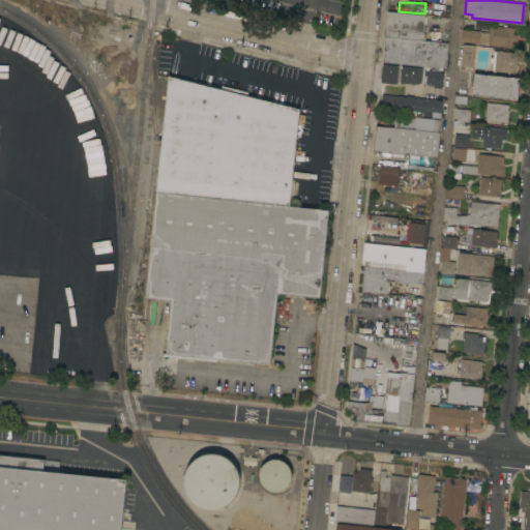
[(385,36),(386,28),(385,27),(387,11),(424,15),(424,17),(425,17),(425,24),(423,24),(422,40),(385,36)]
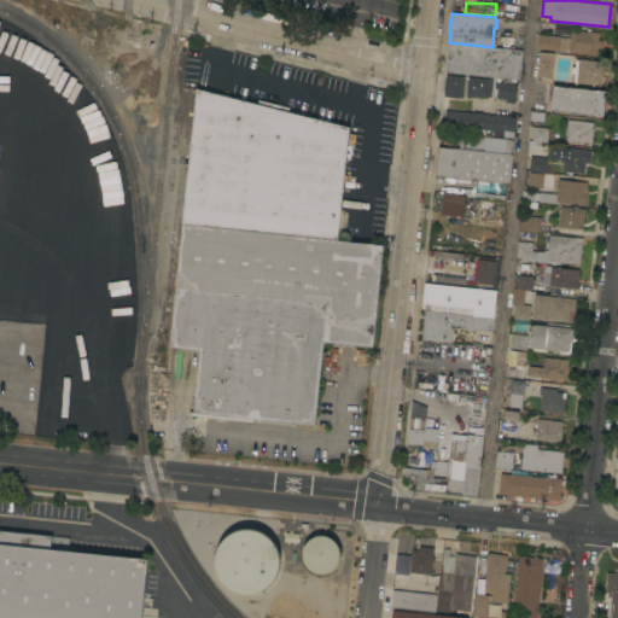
[(563,24),(561,31),(559,30),(558,35),(541,33),(542,22),(563,24)]
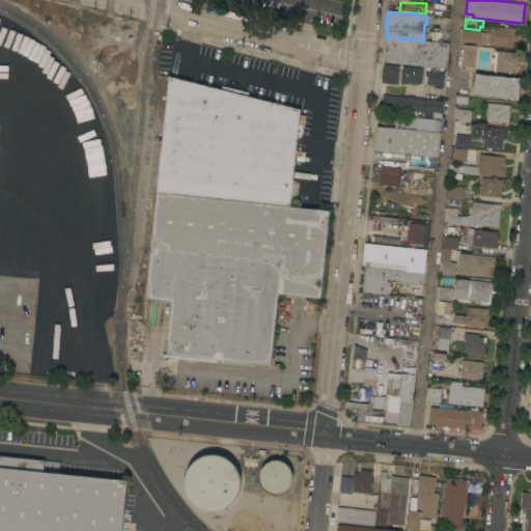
[(460,44),(462,29),(490,32),(490,26),(504,27),(504,26),(513,27),(513,34),(516,34),(516,40),(512,40),(512,48),(502,47),(502,46),(490,45),(488,46),(460,44)]
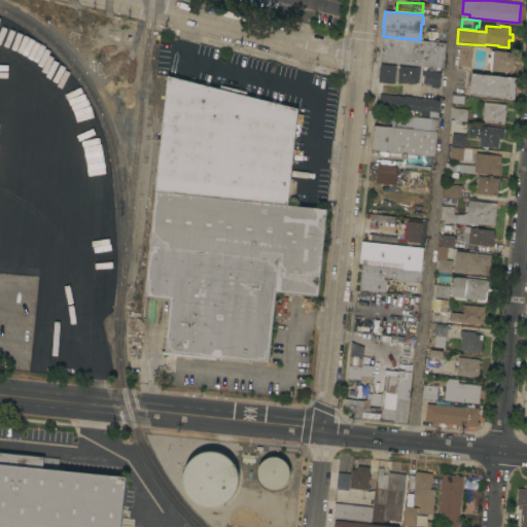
[(380,62),(382,36),(383,36),(420,40),(445,42),(443,68),(418,65),(380,62)]
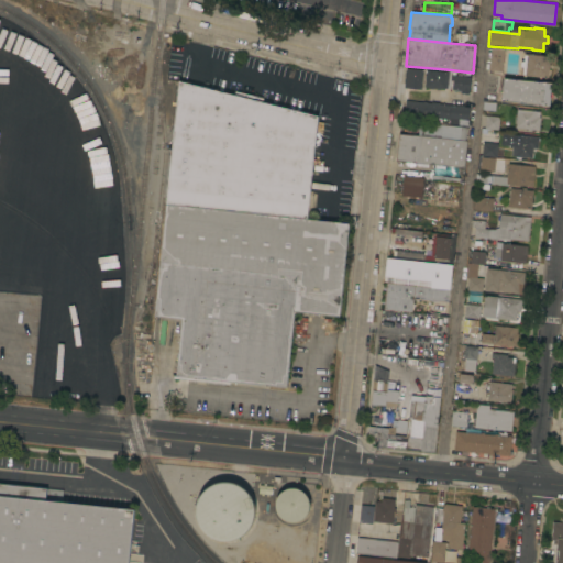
[(501,72),(492,70),(492,73),(487,72),(489,47),(504,48),(501,72)]
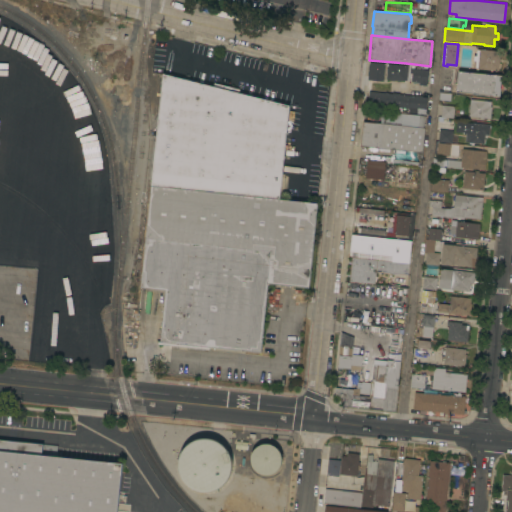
[(498,70),(477,68),(475,67),(477,49),(500,51),(498,70)]
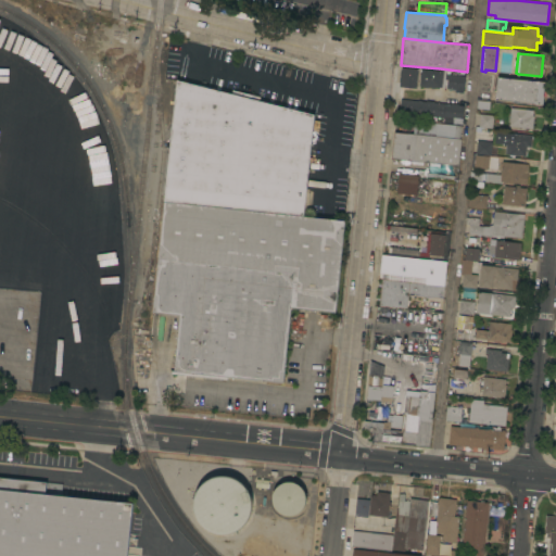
[(417,68),(415,88),(399,87),(401,67),(417,68)]
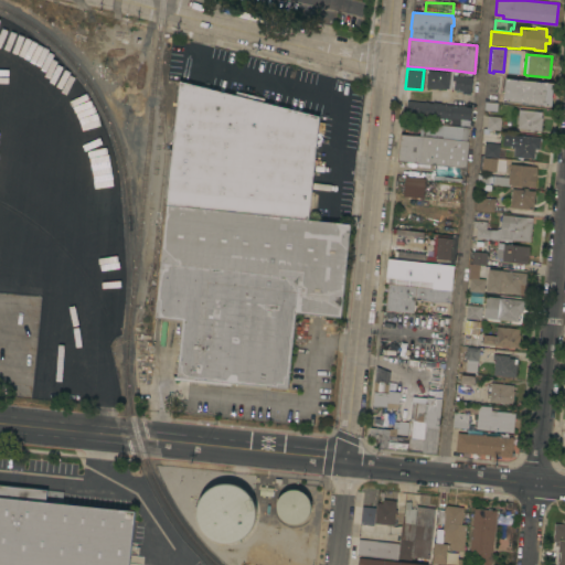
[(475,73),(470,77),(472,77),(471,94),(461,94),(462,91),(454,89),(454,88),(446,88),(446,89),(426,87),(427,70),(447,72),(448,70),(475,73)]
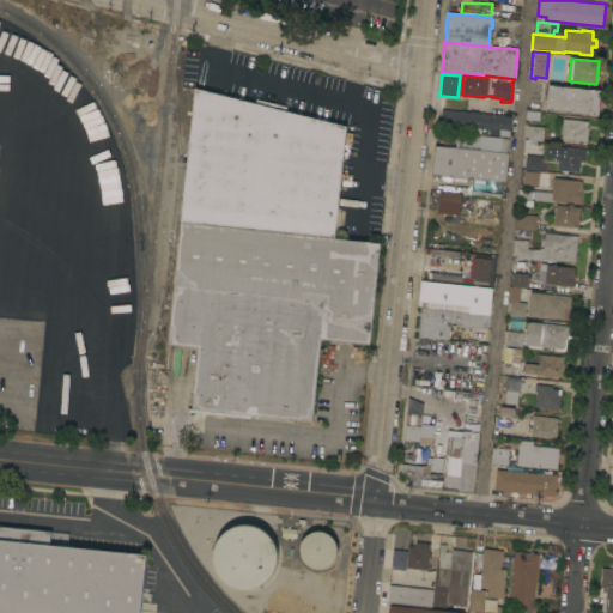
[(600,90),(598,115),(545,110),(548,85),(600,90)]
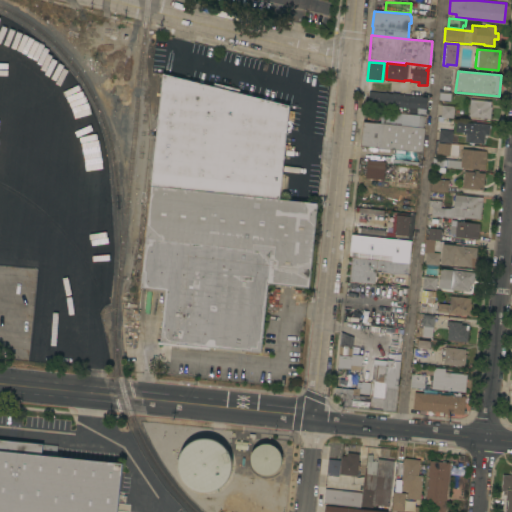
[(150,186),(162,73),(212,86),(213,83),(239,89),(238,92),(289,105),(279,199),(150,186)]
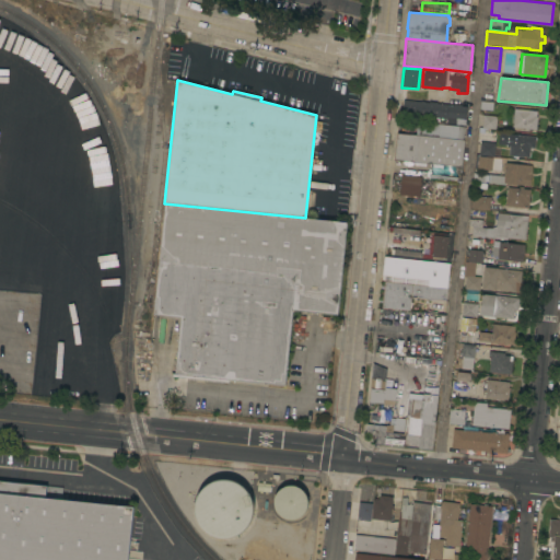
[(420,102),(420,101),(423,101),(423,102),(429,102),(429,101),(436,102),(436,103),(453,105),(453,104),(461,104),(461,105),(466,106),(465,125),(459,124),(459,126),(455,125),(456,124),(444,123),(444,118),(401,114),(404,100),(420,102)]
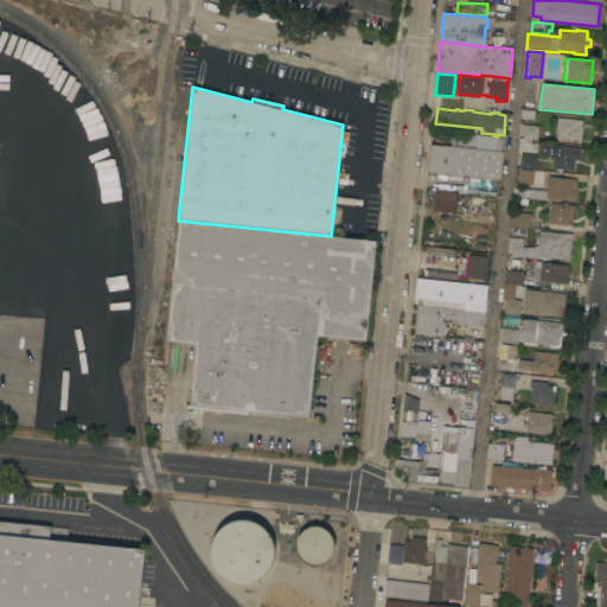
[(581,120),(581,126),(582,126),(581,140),(572,139),(572,141),(569,140),(569,139),(555,138),(557,117),(581,120)]
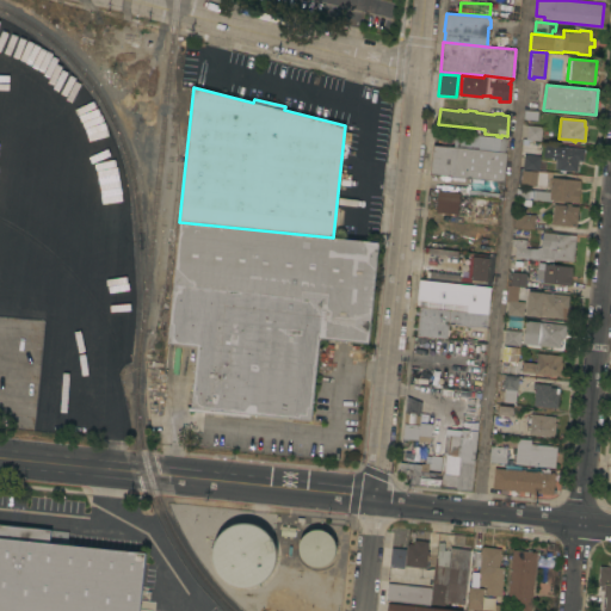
[(541,141),(525,140),(526,125),(542,127),(541,141)]
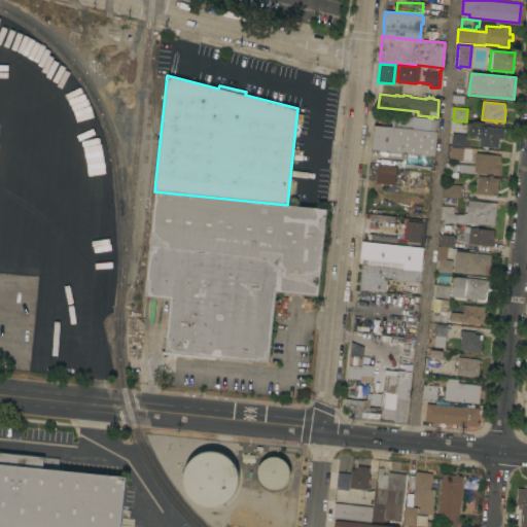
[(371,150),(374,125),(391,127),(392,114),(437,118),(433,156),(371,150)]
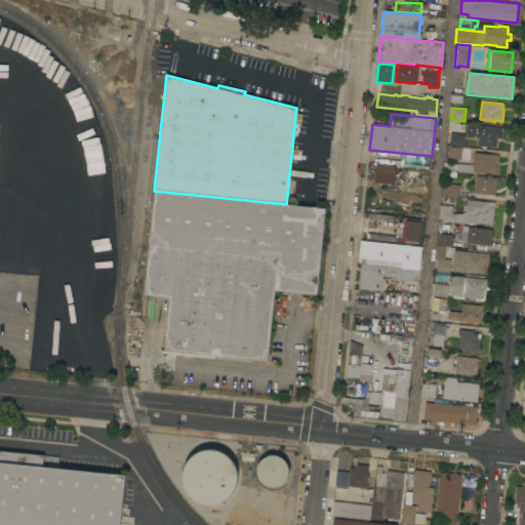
[(501,127),(500,138),(498,138),(498,142),(496,140),(495,147),(476,145),(477,135),(476,135),(477,128),(482,128),(482,125),(501,127)]
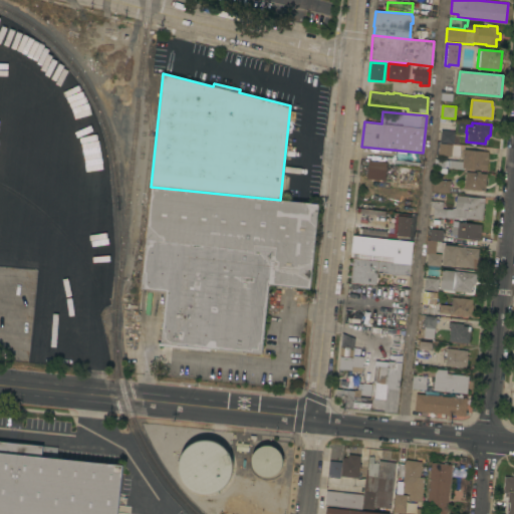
[(439,142),(441,130),(454,131),(453,143),(439,142)]
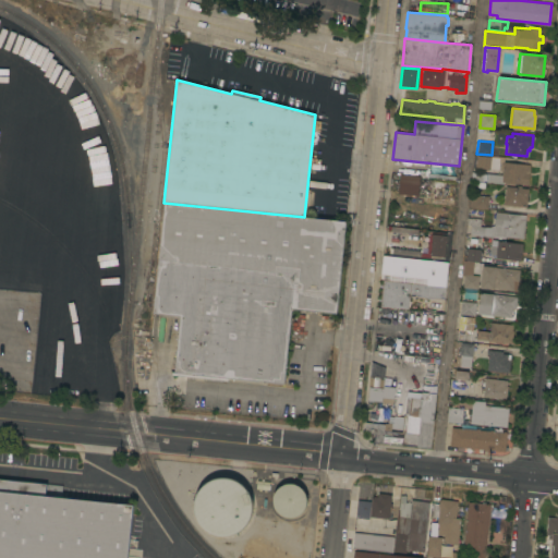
[(499,156),(498,170),(472,167),(474,154),(476,154),(492,155),(499,156)]
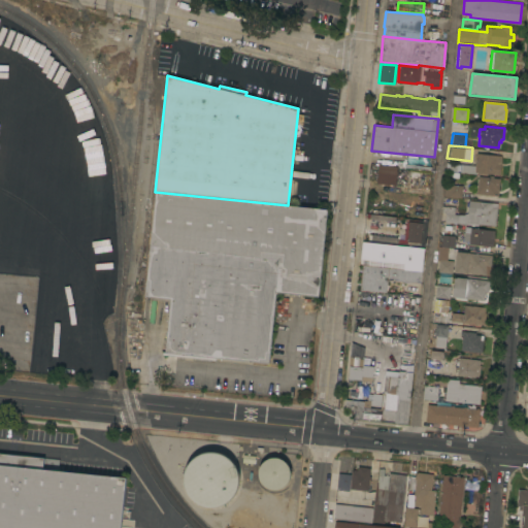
[(501,156),(500,164),(501,165),(500,175),(475,172),(475,174),(461,172),(462,164),(474,165),(475,161),(473,161),(473,155),(475,155),(475,153),(501,156)]
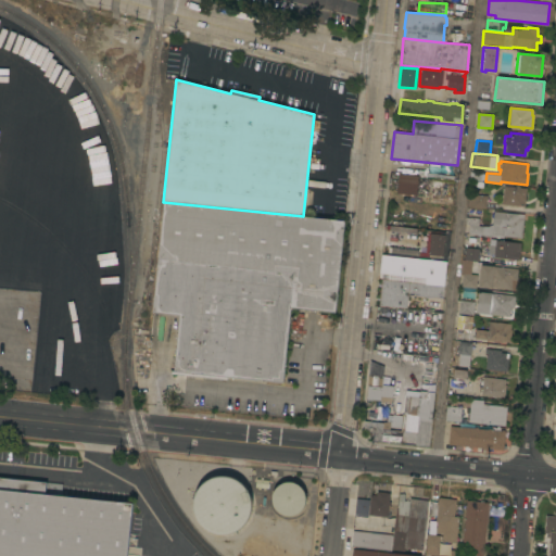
[(396,193),(399,173),(418,175),(418,178),(436,179),(433,193),(452,196),(451,204),(424,201),(424,194),(416,193),(416,196),(396,193)]
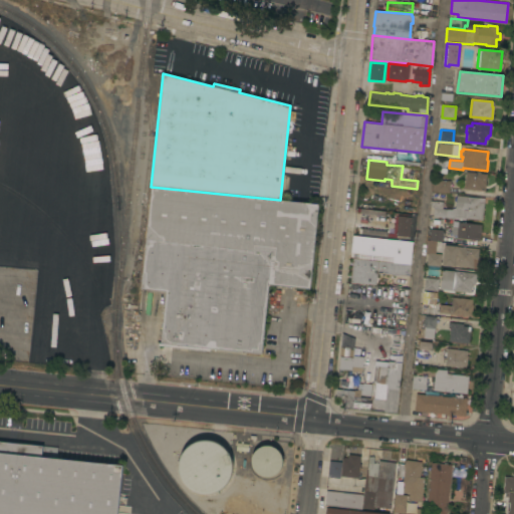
[(466,172),(476,173),(476,171),(480,171),(480,173),(486,174),(484,191),(464,189),(466,172)]
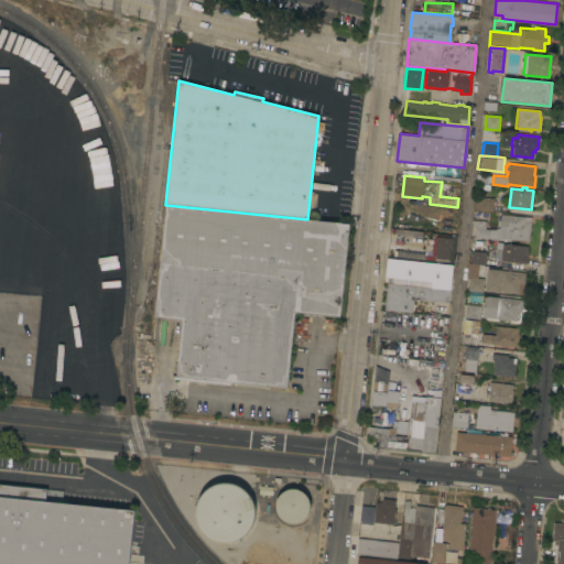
[(475,196),(494,198),(492,212),(474,209),(475,196)]
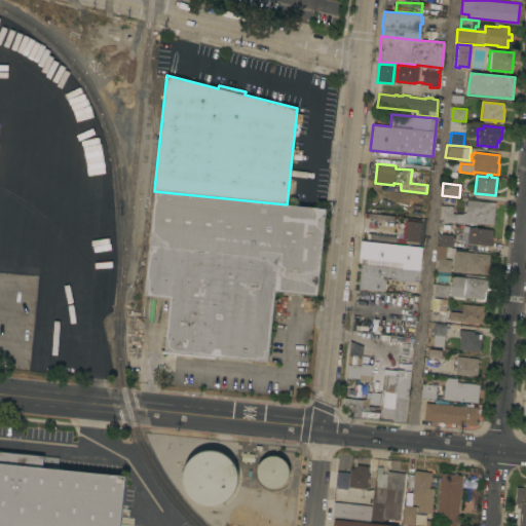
[(326,209),(316,295),(274,291),(267,362),(215,355),(214,359),(161,353),(161,350),(163,350),(167,311),(165,310),(166,300),(143,298),(154,191),(287,204),(326,209)]
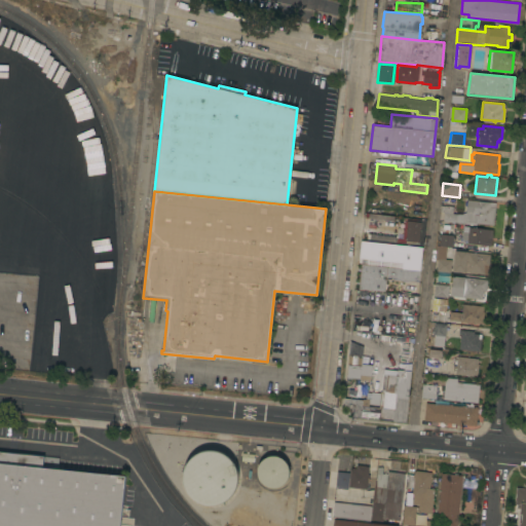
[(466,199),(495,202),(493,225),(476,223),(476,224),(443,221),(444,212),(440,212),(440,205),(444,205),(452,207),(452,214),(461,214),(465,212),(466,199)]
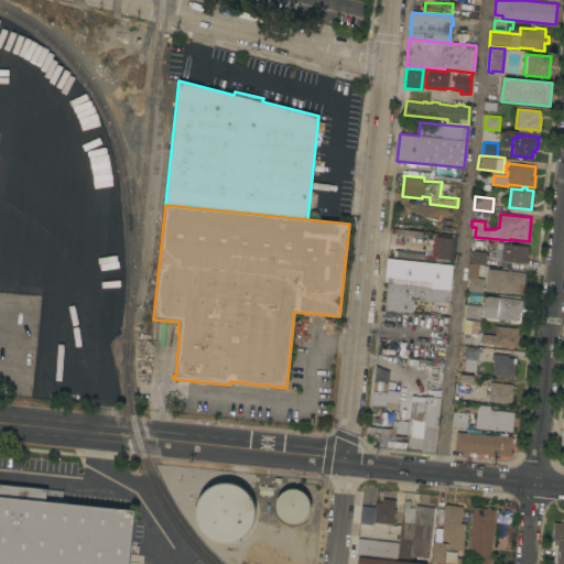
[(449,260),(434,258),(434,260),(421,258),(423,235),(452,238),(449,260)]
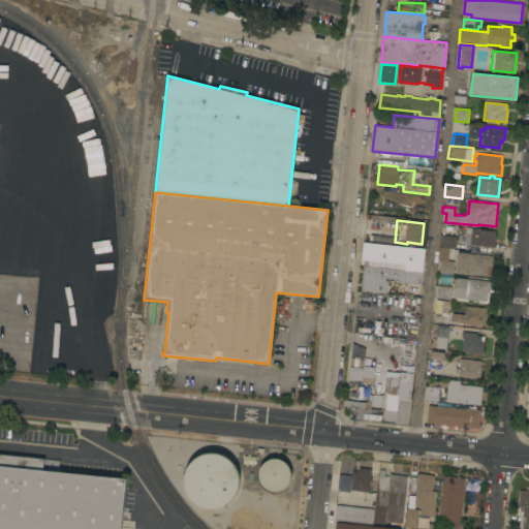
[(469,244),(469,243),(463,242),(464,228),(471,229),(471,228),(495,230),(494,239),(493,247),(469,244)]
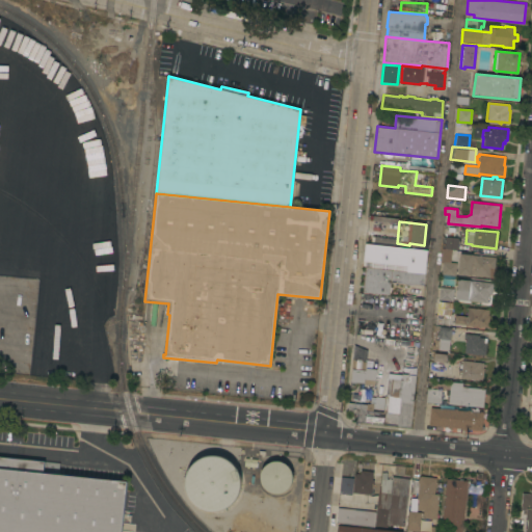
[(457,238),(455,249),(451,249),(441,248),(442,236),(457,238)]
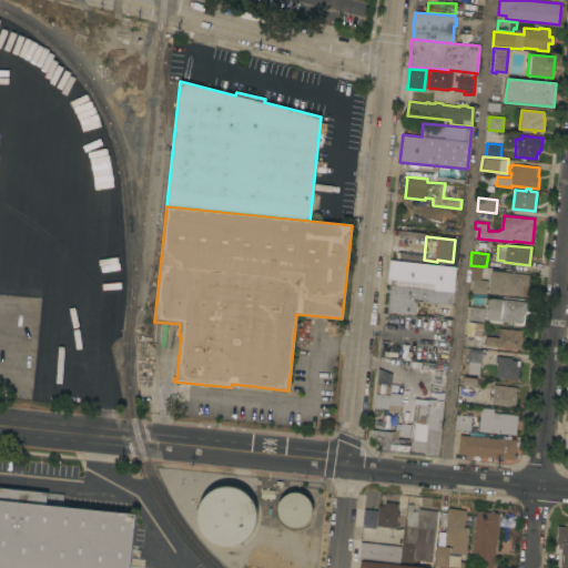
[(456,266),(452,305),(416,301),(415,315),(386,312),(391,279),(387,279),(389,260),(456,266)]
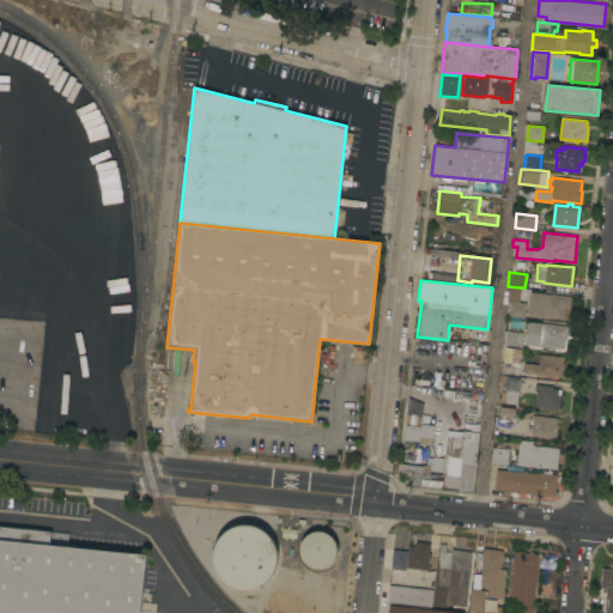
[(520,287),(519,302),(526,303),(523,317),(508,315),(509,303),(507,303),(508,286),(520,287)]
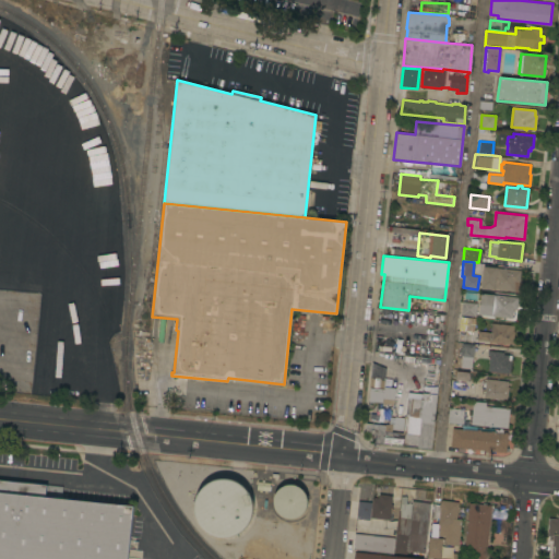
[(495,288),(495,289),(480,288),(483,265),(521,270),(518,292),(495,288)]
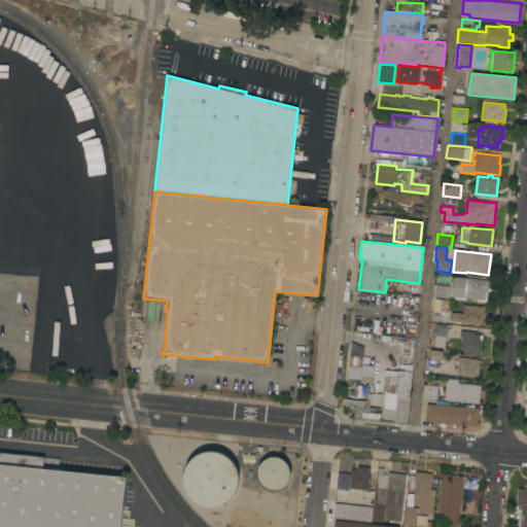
[(488,280),(487,291),(484,291),(483,300),(451,296),(452,281),(450,281),(451,277),(488,280)]
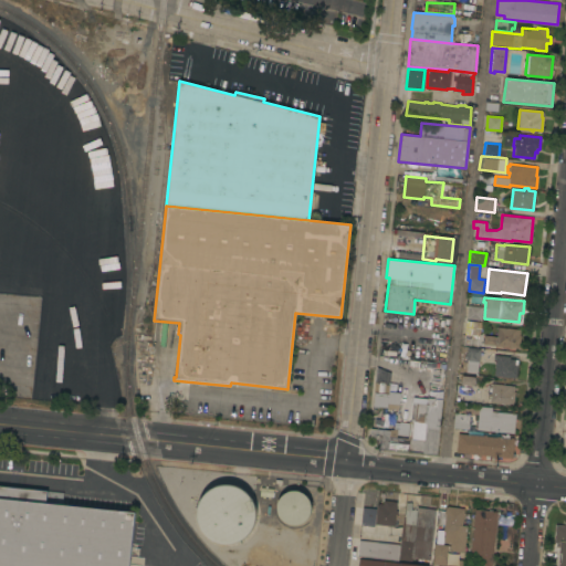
[(482,306),(481,320),(467,318),(468,305),(482,306)]
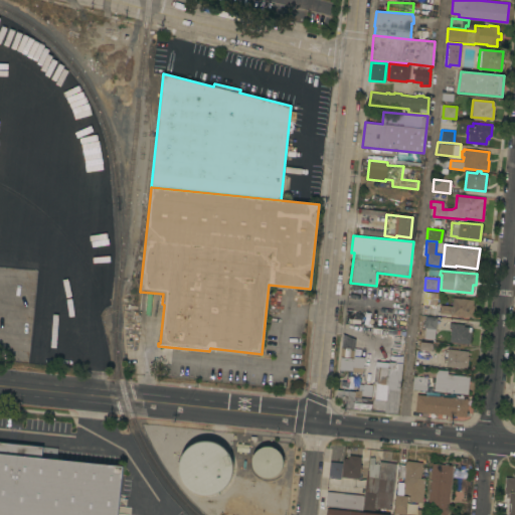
[(437,293),(436,306),(422,304),(423,291),(437,293)]
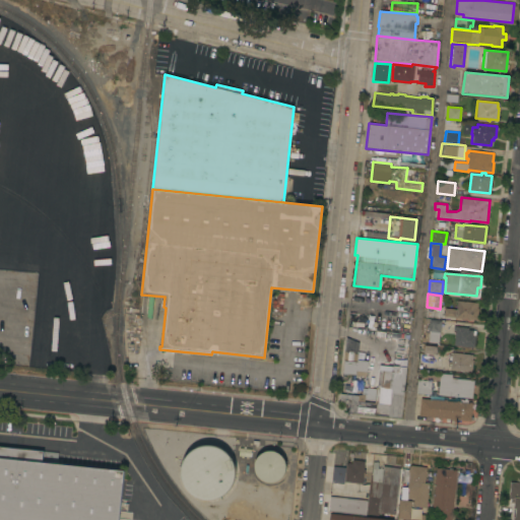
[(477,303),(476,308),(478,308),(477,319),(444,316),(445,308),(456,309),(457,301),(477,303)]
